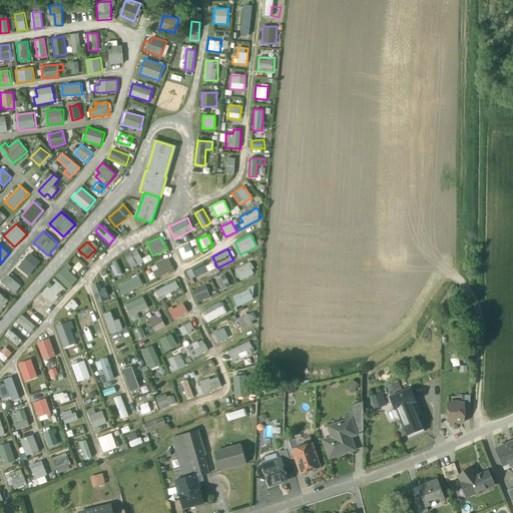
[(125,255),(132,269),(143,263),(137,249),(125,255)]
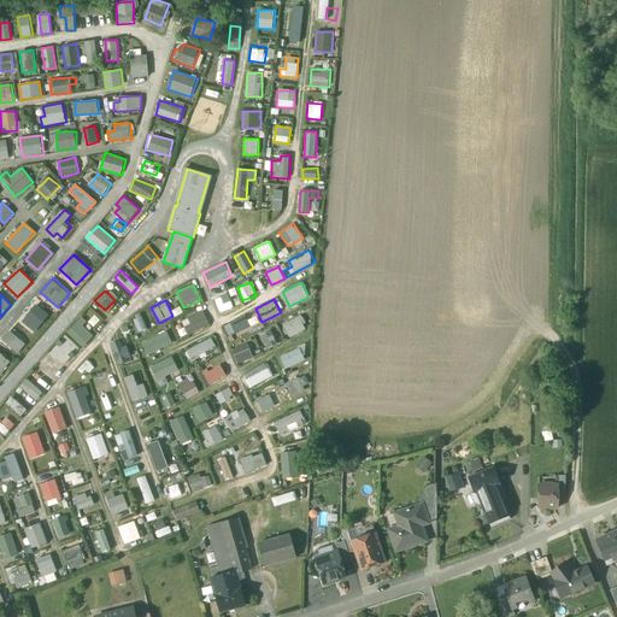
[(37,304),(22,322),(34,333),(50,315),(37,304)]
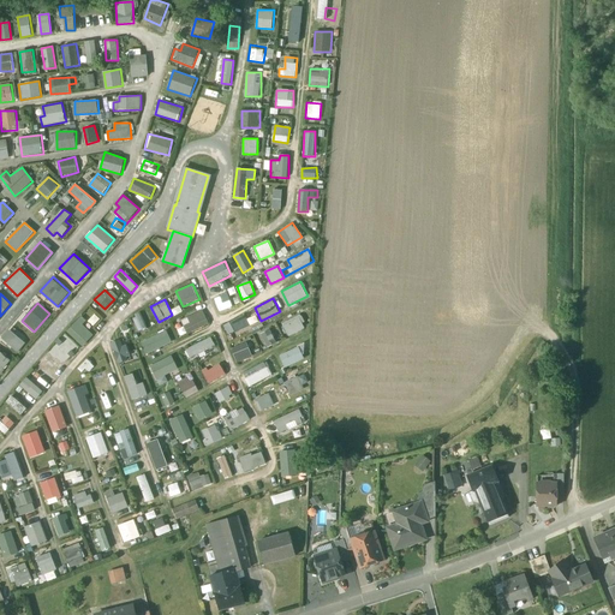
[(203,310),(180,320),(187,334),(209,324),(203,310)]
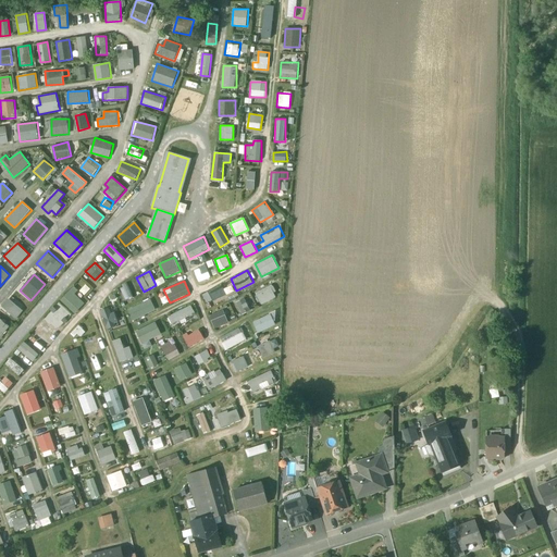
[(127,283),(120,285),(125,300),(133,298),(127,283)]
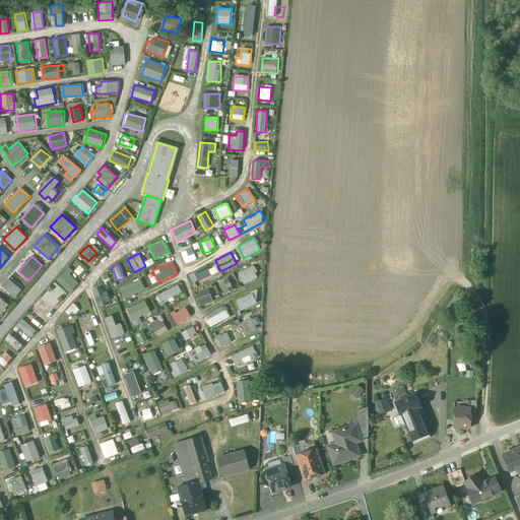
[(194,283),(211,274),(206,266),(189,275),(194,283)]
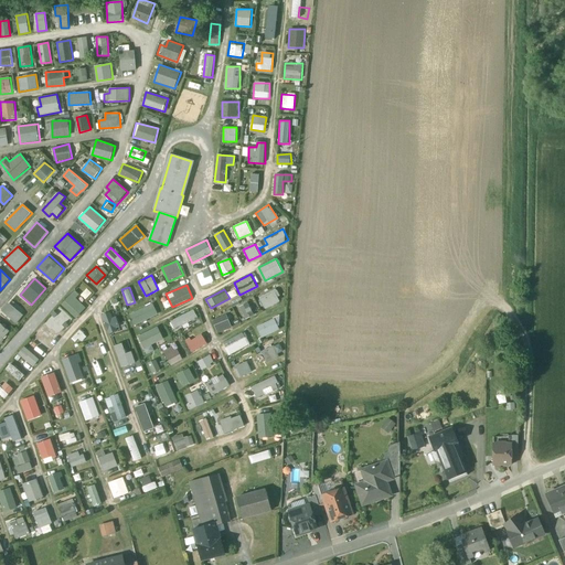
[(276,289),(259,296),(264,308),(280,302),(276,289)]
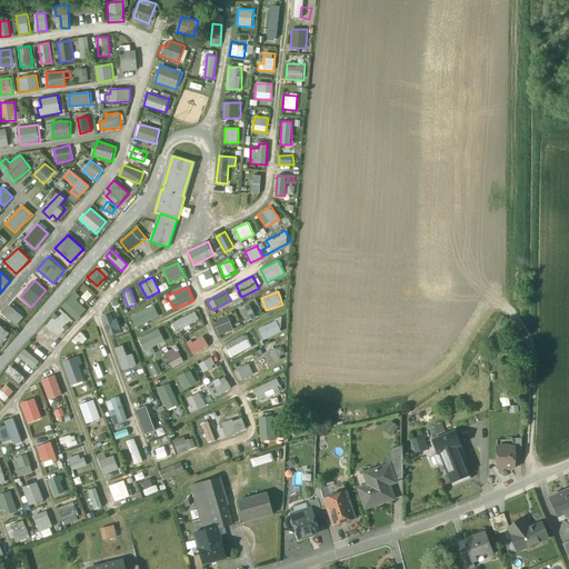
[(62,306),(76,320),(87,310),(77,300),(79,298),(75,293),(62,306)]
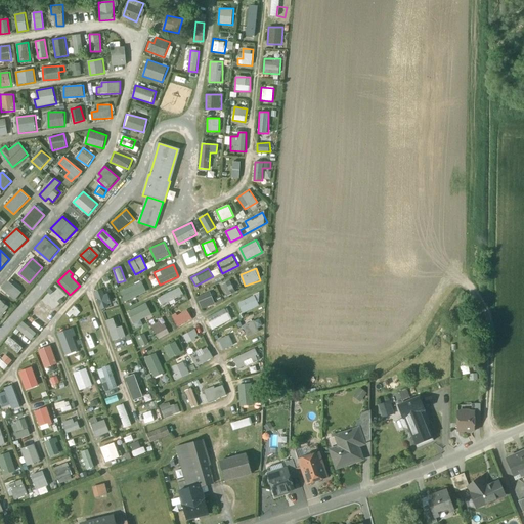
[(8,279),(1,288),(14,300),(22,292),(8,279)]
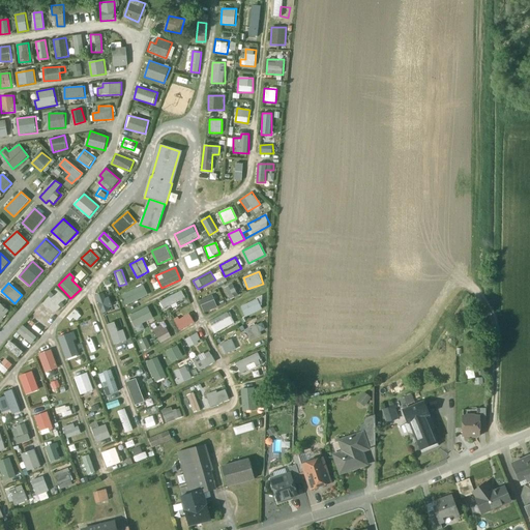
[(143,284),(121,295),(126,304),(148,294),(143,284)]
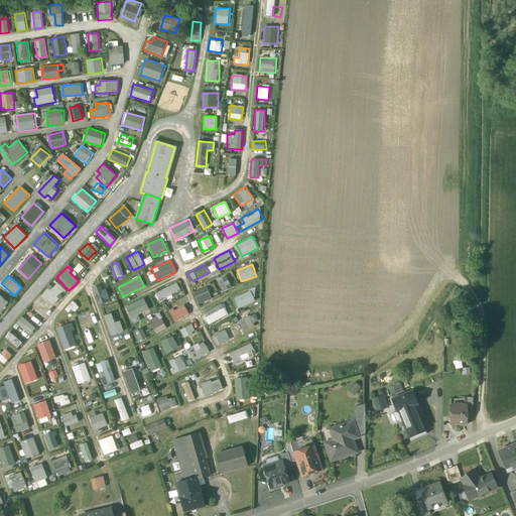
[(224,291),(232,287),(227,276),(218,280),(224,291)]
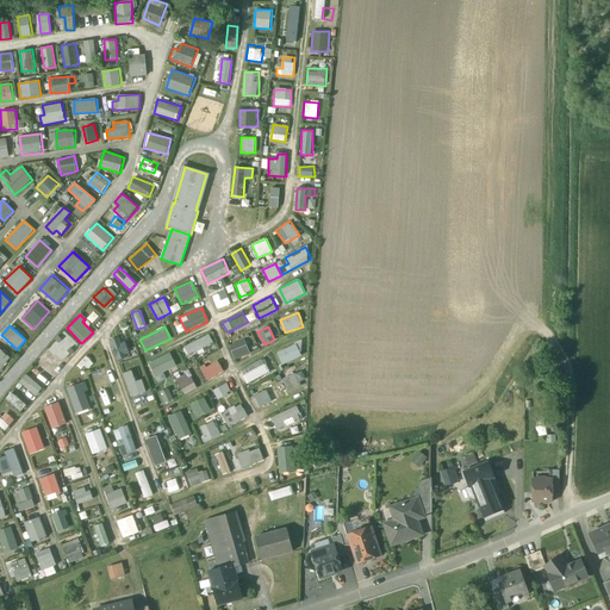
[(187,355),(215,344),(210,335),(184,346),(187,355)]
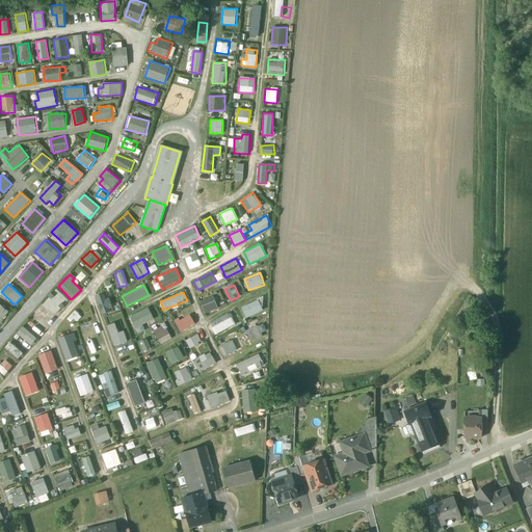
[(112,311),(107,293),(97,296),(102,314),(112,311)]
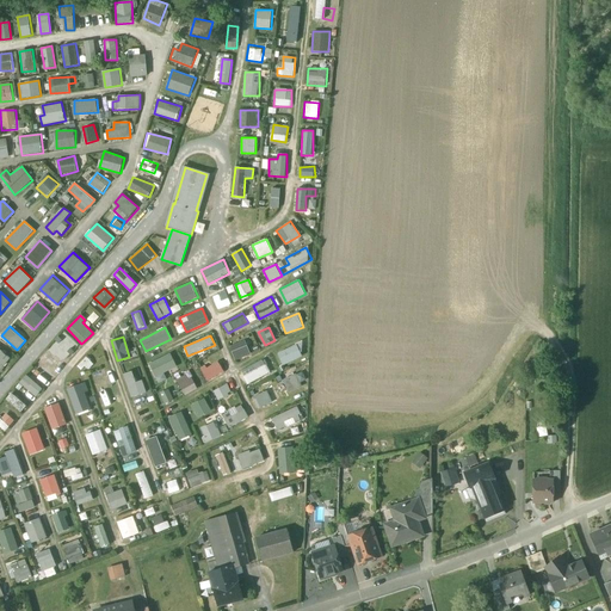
[(74,353),(57,338),(49,347),(66,363),(74,353)]
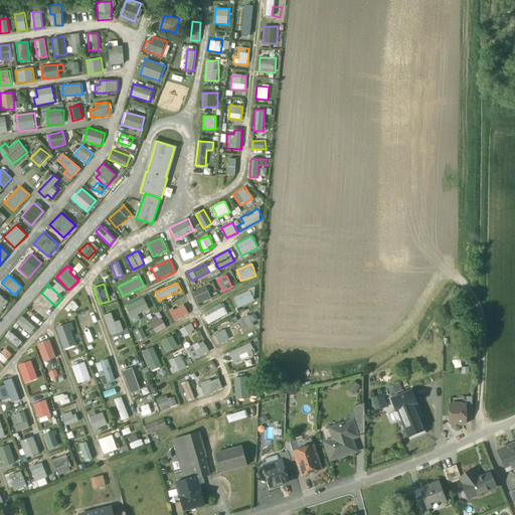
[(199,304),(212,298),(206,286),(193,292),(199,304)]
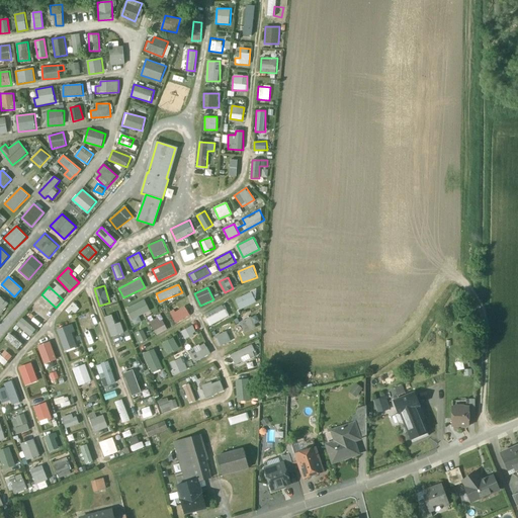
[(241,310),(256,301),(251,291),(235,299),(241,310)]
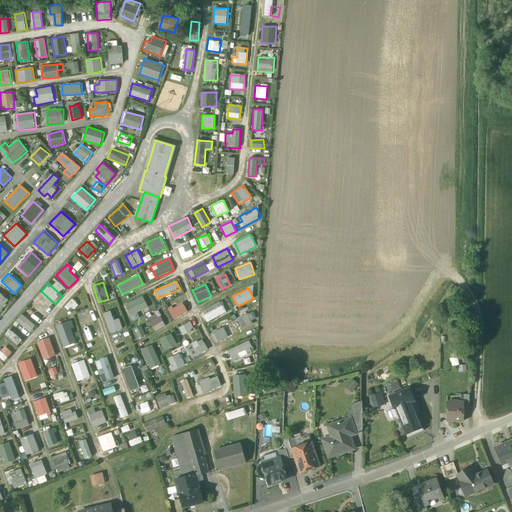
[(0,310),(9,299),(0,292),(0,310)]
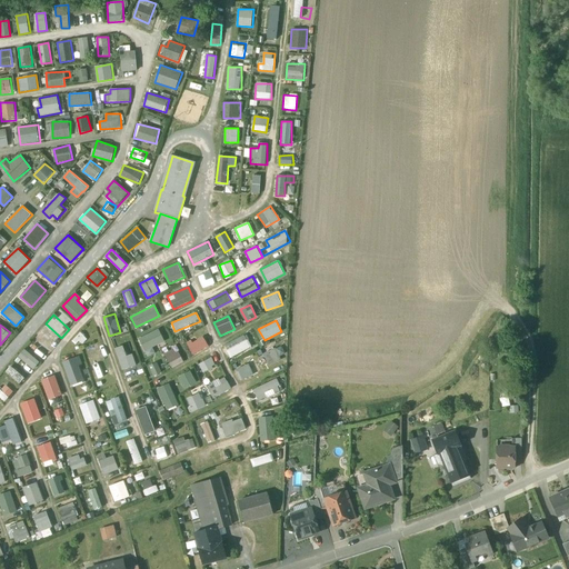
[(159,328),(139,338),(148,356),(155,352),(152,347),(166,341),(159,328)]
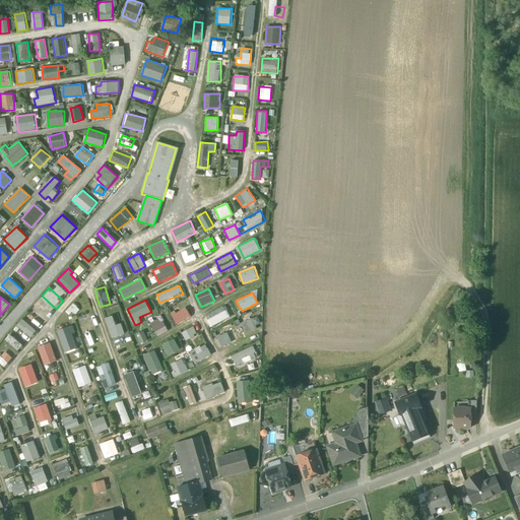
[(36,302),(27,312),(43,325),(51,316),(36,302)]
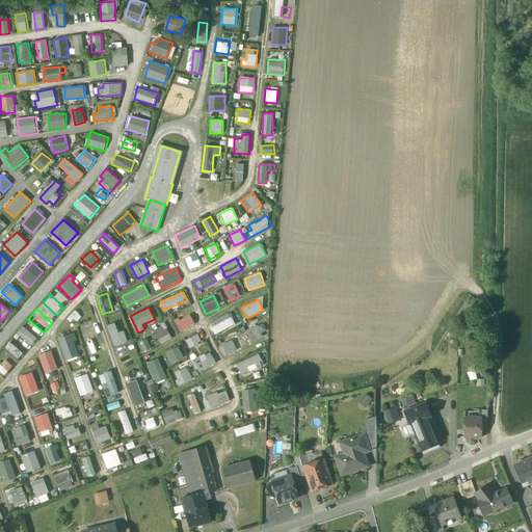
[(210,322),(216,335),(236,324),(230,313),(210,322)]
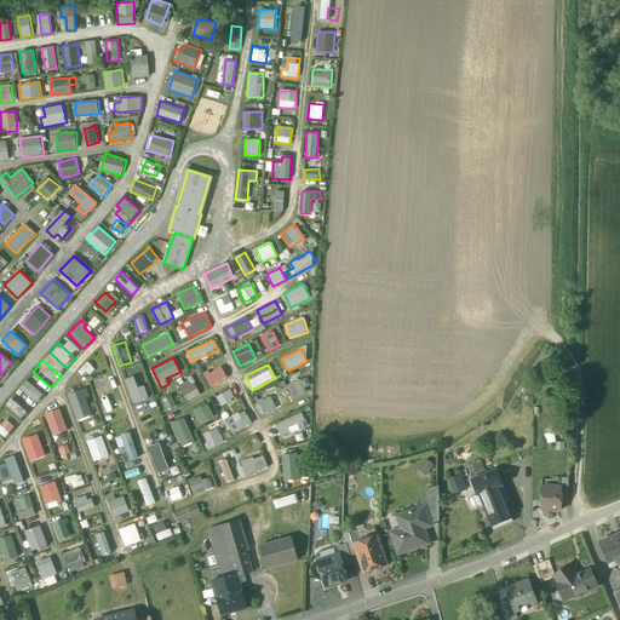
[(205,375),(211,386),(228,377),(222,366),(205,375)]
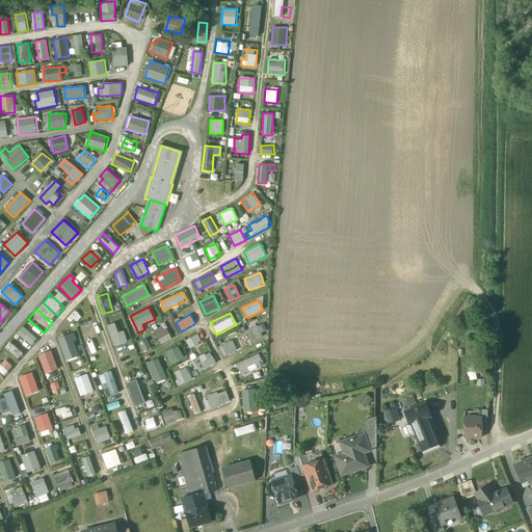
[(108,325),(115,346),(128,342),(125,330),(118,333),(115,323),(108,325)]
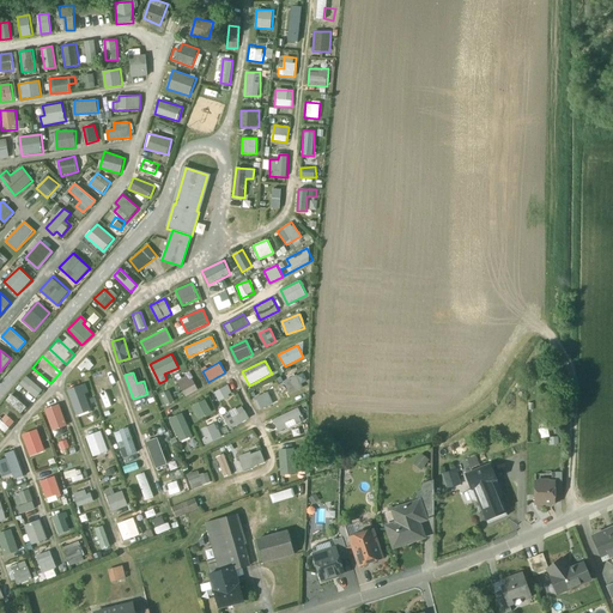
[(297,374),(284,381),(290,394),(303,388),(297,374)]
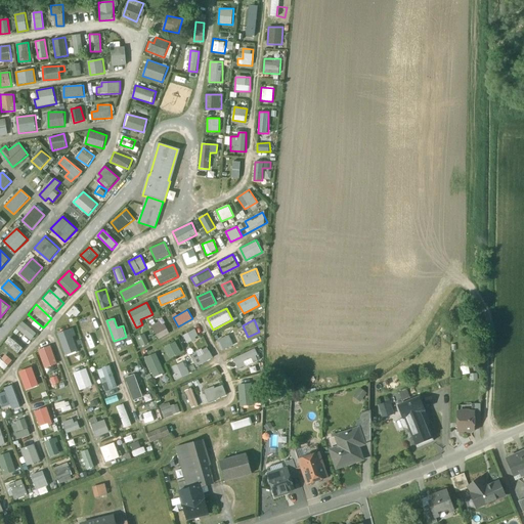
[(162,320),(151,325),(159,339),(169,334),(162,320)]
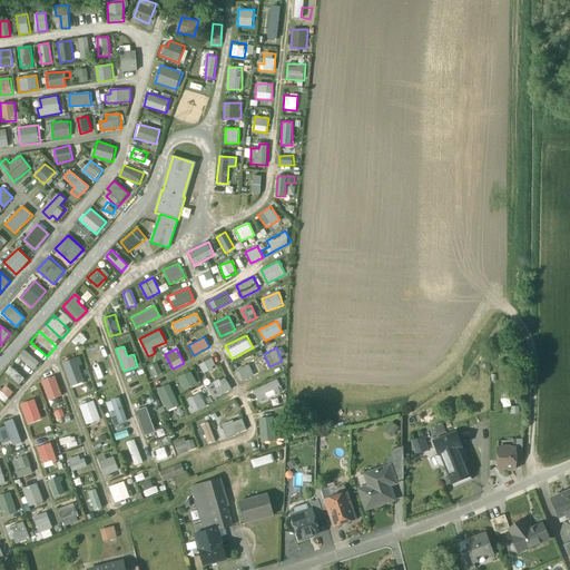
[(33,370),(40,363),(25,350),(19,356),(33,370)]
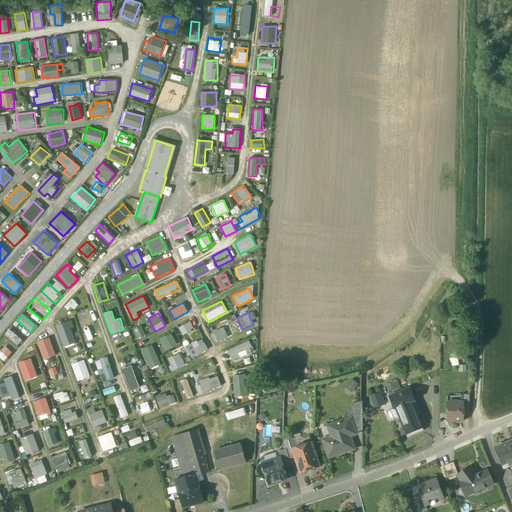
[(71,320),(56,325),(63,347),(76,342),(71,329),(74,328),(71,320)]
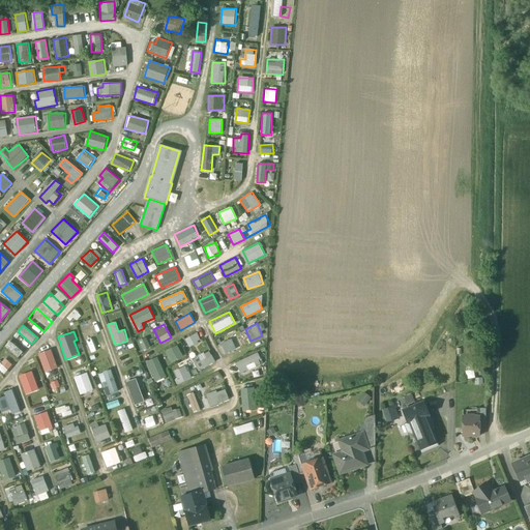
[(188,346),(201,341),(198,333),(185,339),(188,346)]
